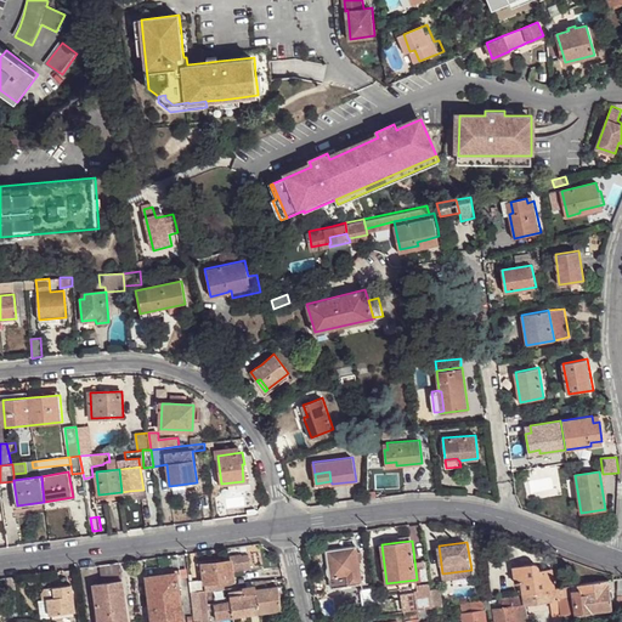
[(358,559),(357,554),(356,546),(327,552),(329,567),(328,570),(328,574),(331,577),(332,580),(348,577),(349,584),(362,582),(358,559)]
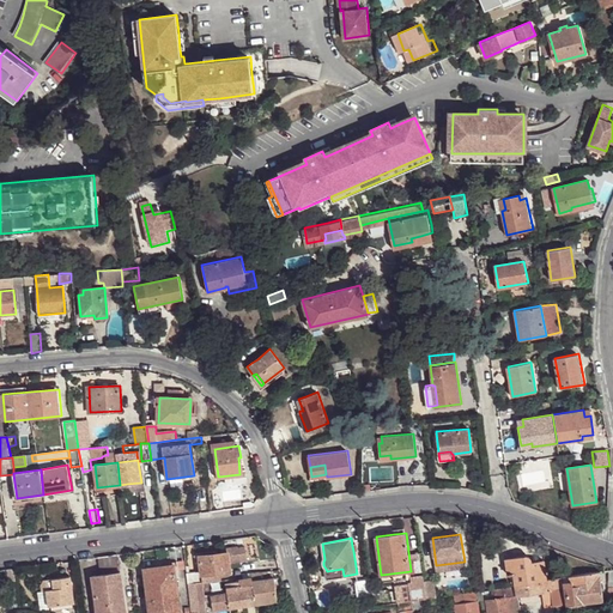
[(176,547),(168,548),(168,556),(170,563),(178,562),(176,547)]
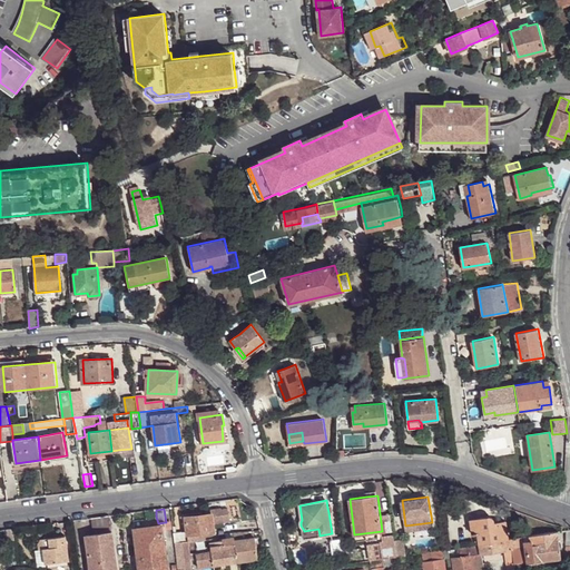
[(187,532),(175,533),(176,541),(183,540),(183,542),(188,542),(207,540),(207,538),(209,537),(209,532),(215,531),(214,524),(232,522),(228,509),(223,509),(208,510),(208,514),(184,518),(187,532)]
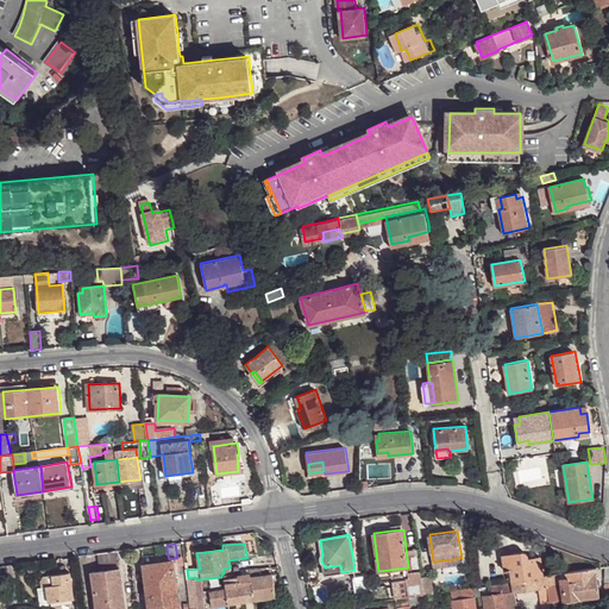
[(115,552),(96,554),(100,572),(117,570),(115,552)]
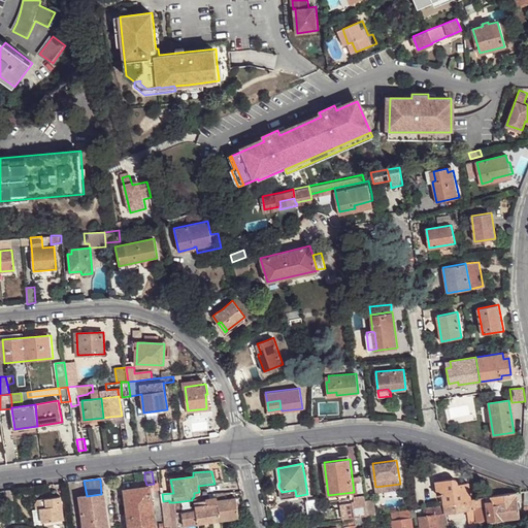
[(444,502),(471,499),(469,483),(458,484),(458,481),(455,479),(452,479),(436,481),(438,494),(443,494),(444,502)]
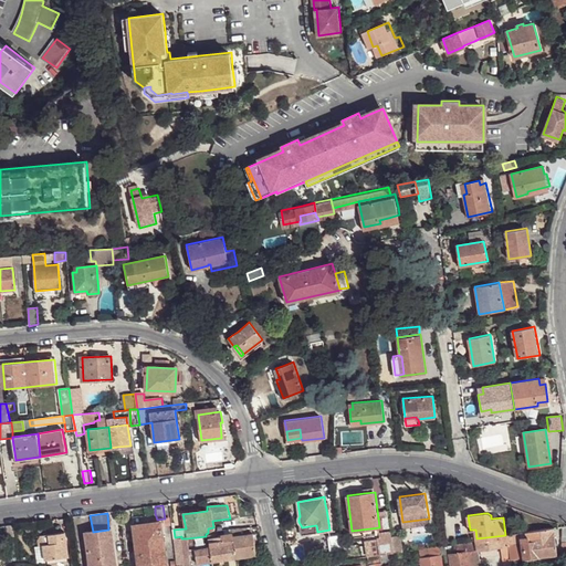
[(134,525),(138,553),(165,549),(161,522),(134,525)]
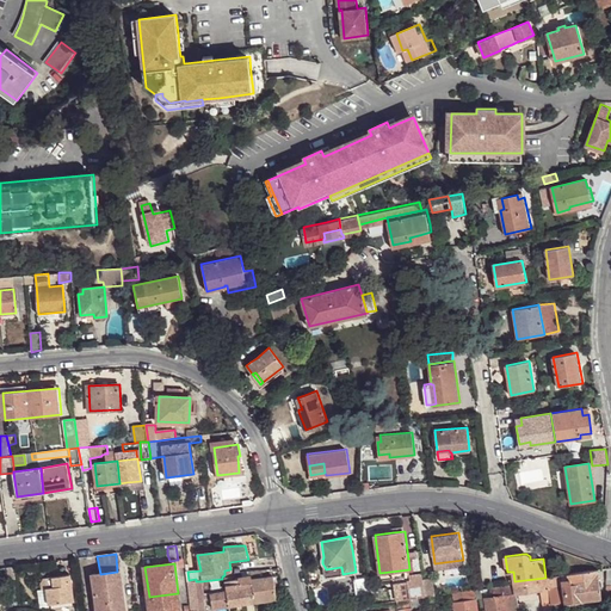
[(252,572),(252,578),(255,603),(265,602),(266,605),(277,603),(277,599),(278,599),(275,578),(273,578),(272,569),(252,572)]
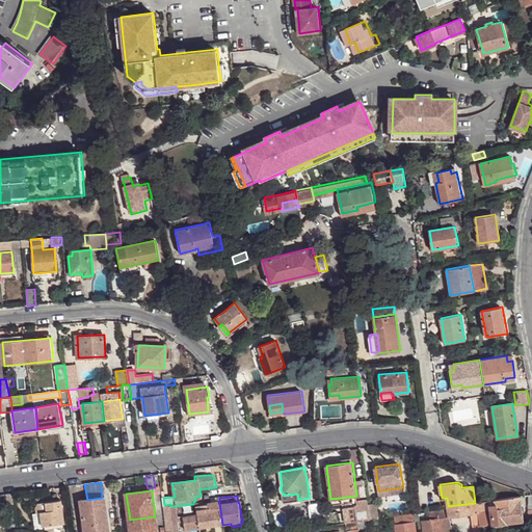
[(525,521),(521,496),(496,500),(496,505),(497,508),(490,509),(494,525),(525,521)]
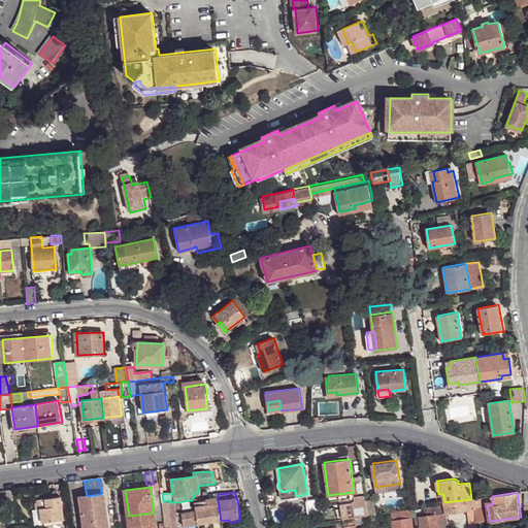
[(101,494),(87,496),(80,497),(85,527),(109,527),(105,493),(101,494)]
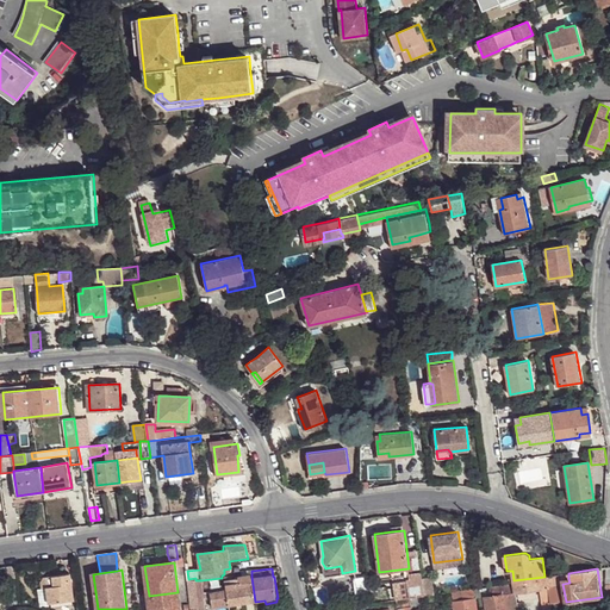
[(55,579),(55,577),(42,578),(44,589),(49,589),(51,604),(76,601),(72,574),(63,574),(64,578),(55,579)]
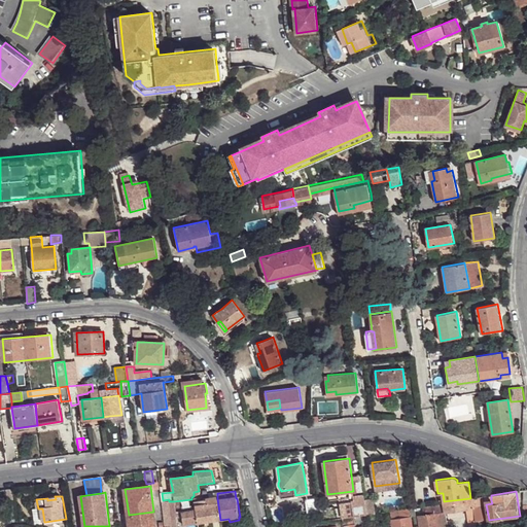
[(306,499),(308,513),(317,512),(319,511),(317,497),(306,499)]
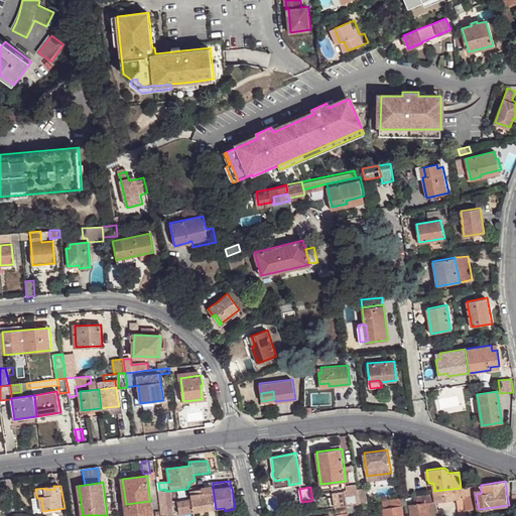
[(467,494),(466,487),(461,488),(434,491),(433,492),(434,499),(435,501),(458,497),(465,496),(468,496),(467,494)]
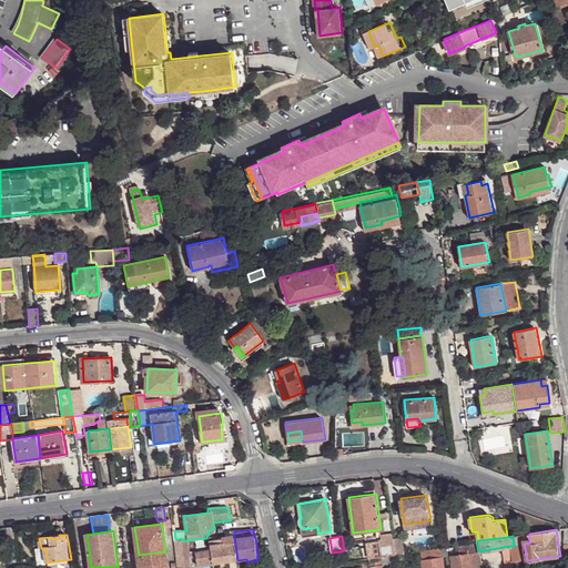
[(210,541),(211,549),(212,549),(214,564),(237,560),(234,537),(223,539),(210,541)]
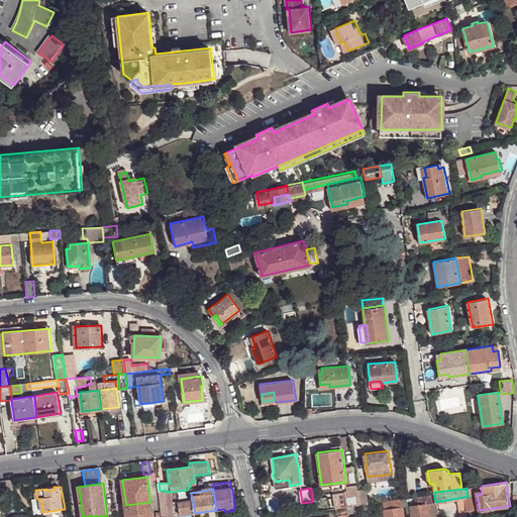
[(357,490),(359,504),(360,504),(369,503),(367,489),(357,490)]
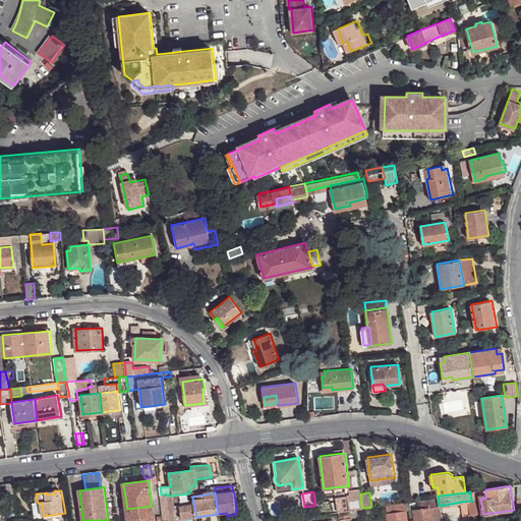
[(348,495),(350,510),(360,509),(362,508),(360,494),(348,495)]
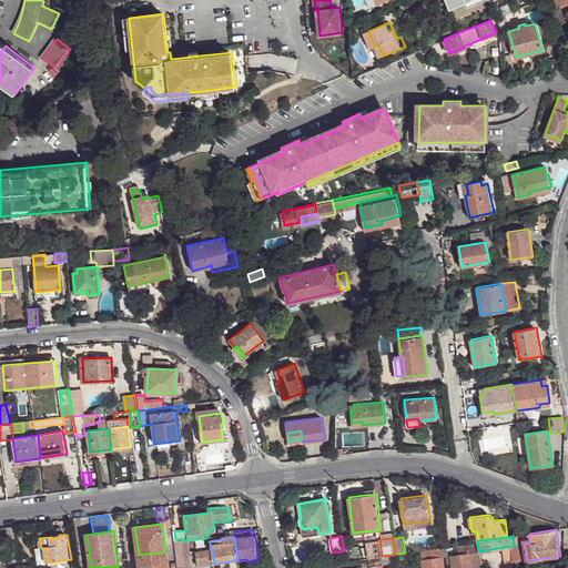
[(381,556),(382,556),(379,539),(367,541),(369,558),(381,557),(381,556)]
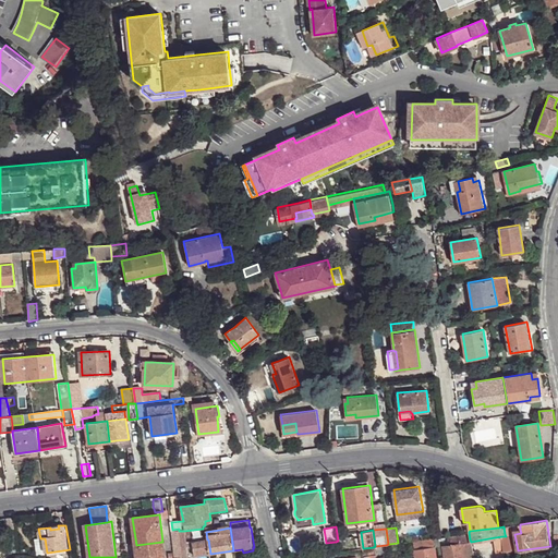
[(174,557),(187,557),(186,547),(186,543),(184,531),(179,531),(172,532),(174,557)]
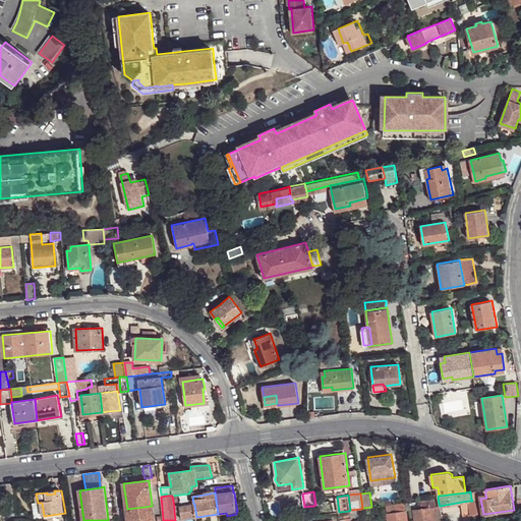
[(439,504),(438,497),(418,500),(419,505),(430,504),(432,505),(439,504)]
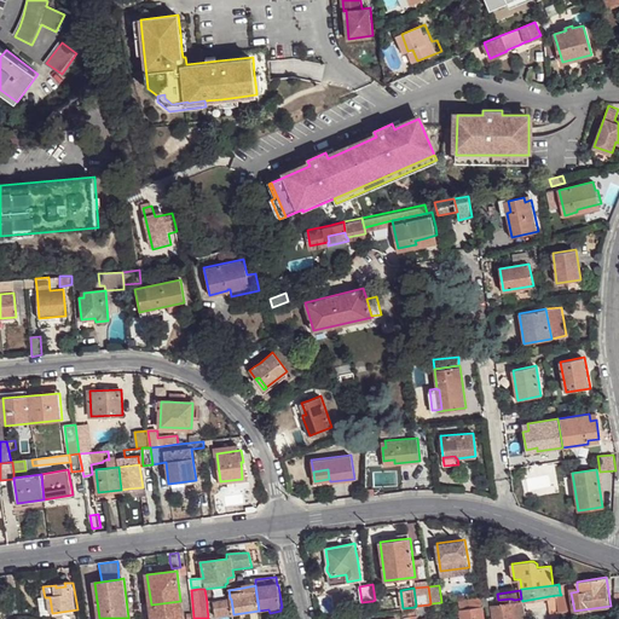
[(571,593),(561,595),(557,595),(560,613),(574,611),(571,593)]
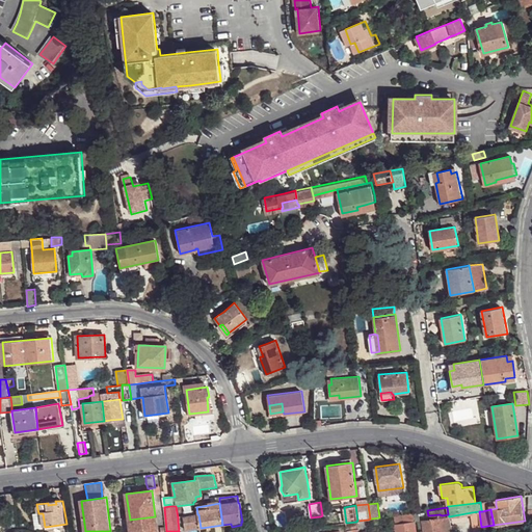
[(481,527),(479,511),(472,512),(474,528),(475,528),(481,527)]
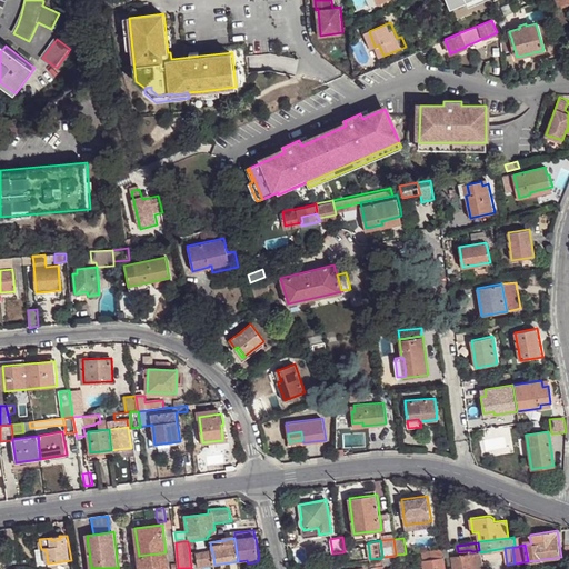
[(440,548),(421,551),(422,560),(423,568),(443,568),(442,557),(440,548)]
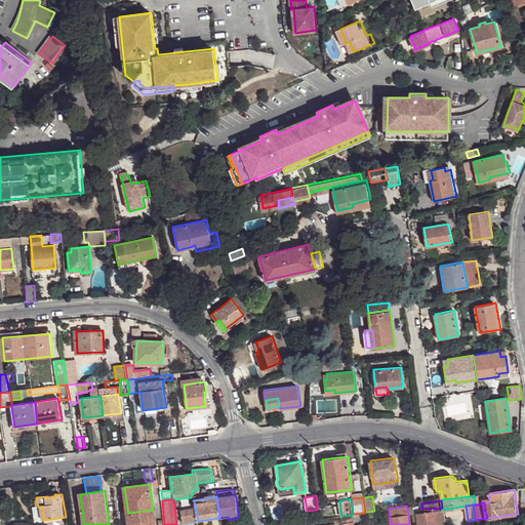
[(37,521),(44,520),(42,507),(38,507),(36,507),(37,521)]
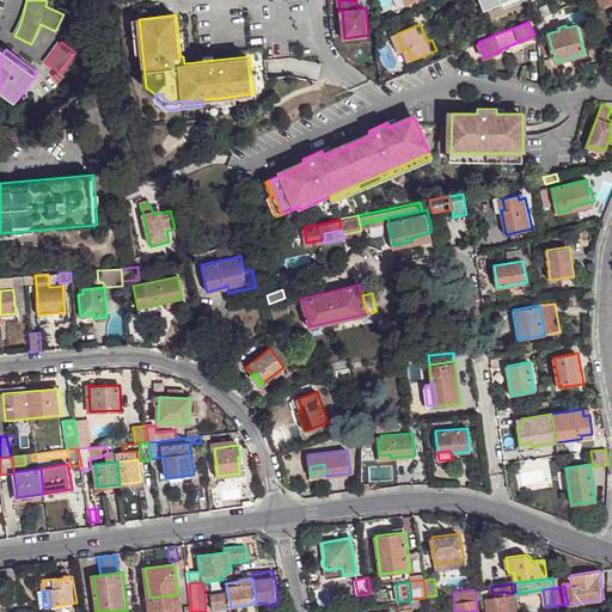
[(227,592),(204,595),(204,600),(213,599),(214,610),(231,607),(228,592),(227,592)]
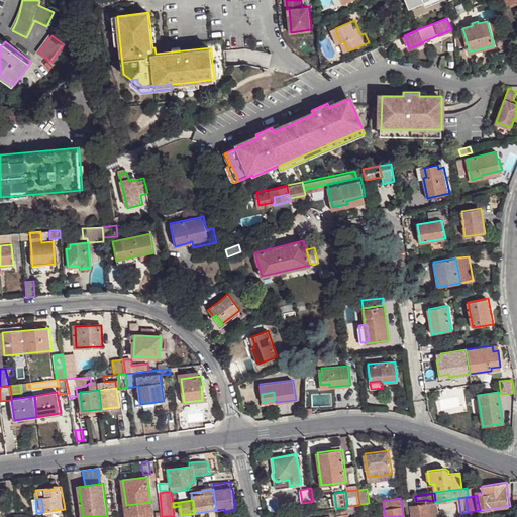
[(152,516),(150,502),(126,505),(127,516),(152,516)]
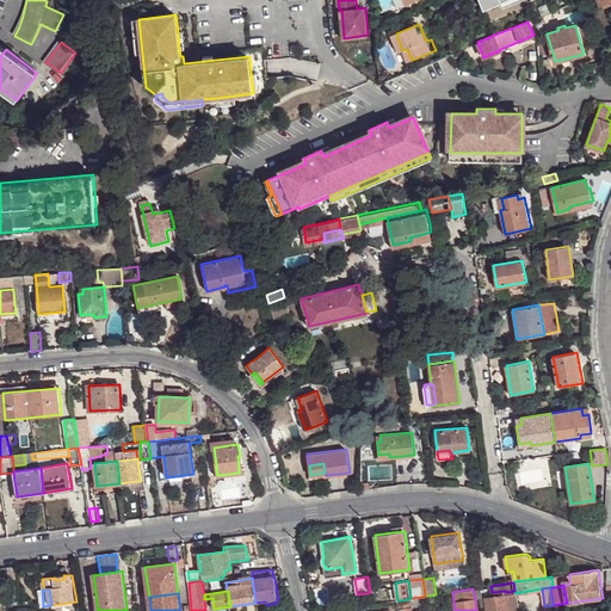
[(517,610),(516,593),(492,597),(485,598),(486,610),(517,610)]
